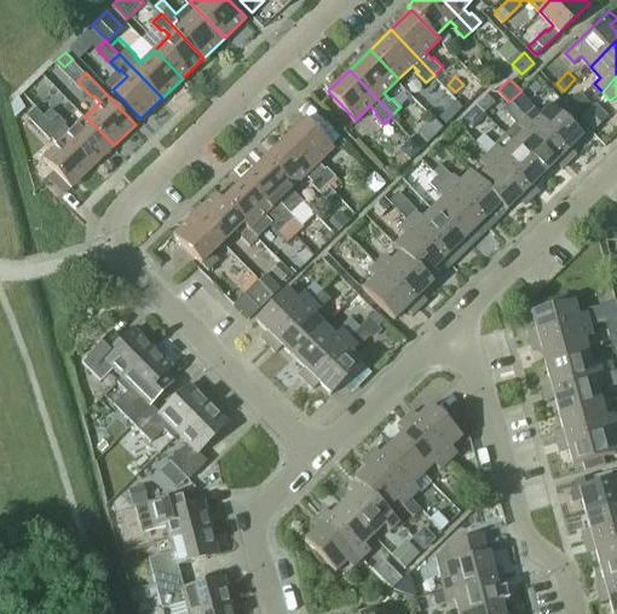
[(580,114),(592,100),(581,90),(568,103),(580,114)]
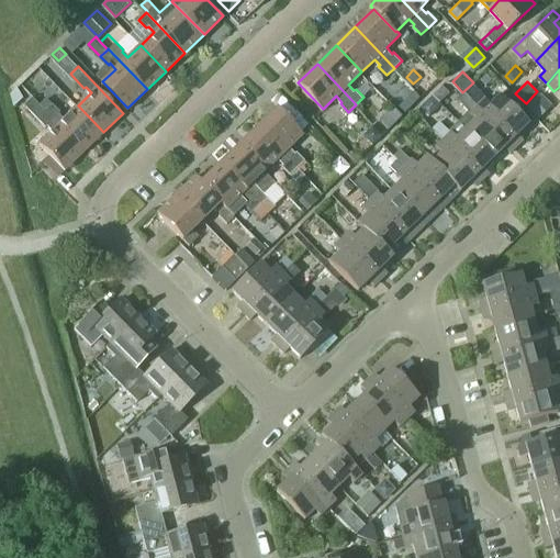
[(443,84),(434,92),(440,99),(450,90),(443,84)]
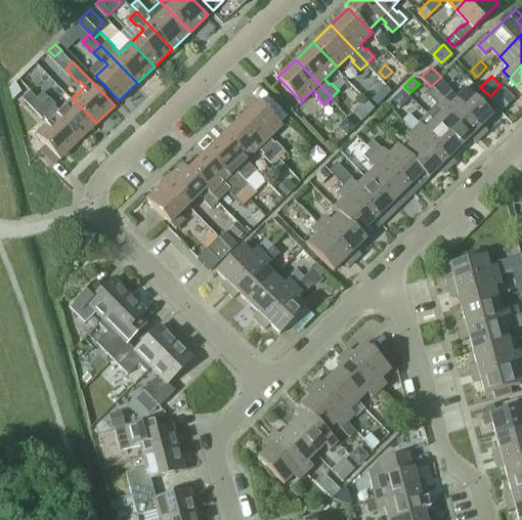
[(14,97),(24,89),(17,79),(11,85),(14,97)]
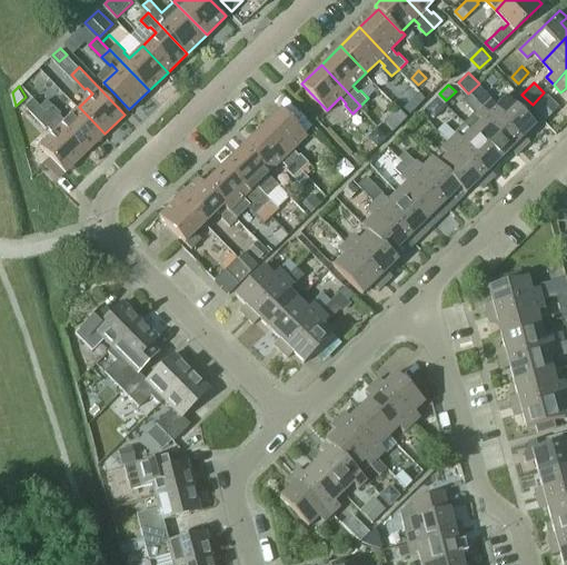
[(420,89),(414,97),(420,102),(427,96),(420,89)]
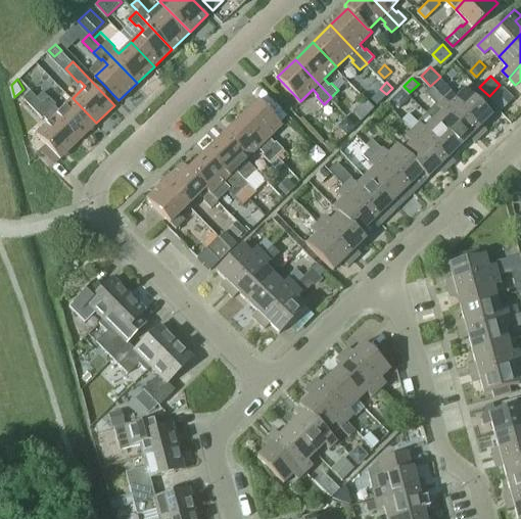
[(472,82),(466,87),(491,113),(498,108),(472,82)]
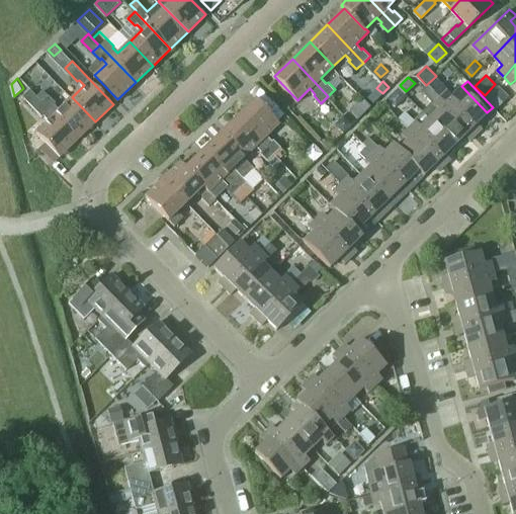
[(497,107),(510,95),(500,84),(487,97),(497,107)]
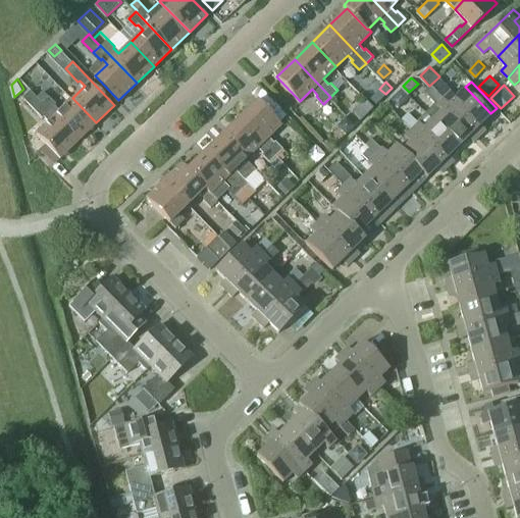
[(490,113),(465,87),(456,96),(451,91),(444,98),(480,135),(486,128),(481,123),(490,113)]
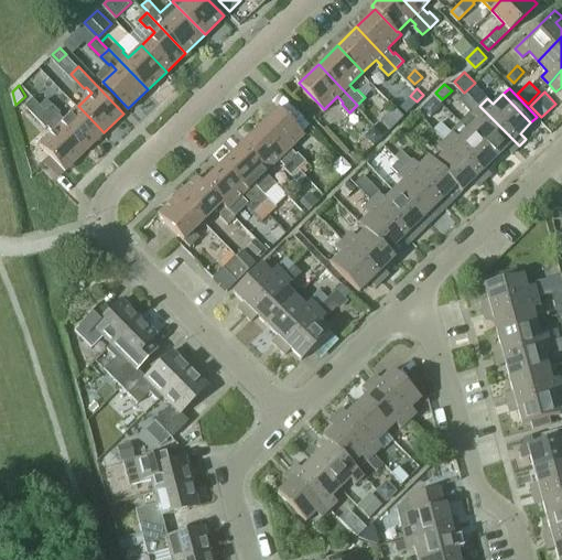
[(33,97),(25,104),(38,117),(45,109),(33,97)]
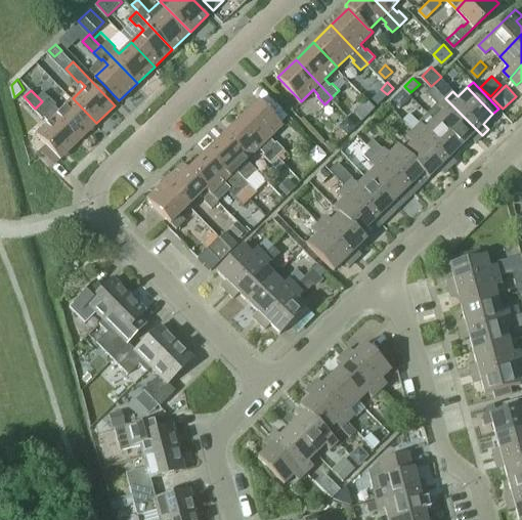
[(42,101),(79,139),(96,123),(73,98),(60,110),(55,104),(57,103),(49,95),(42,101)]
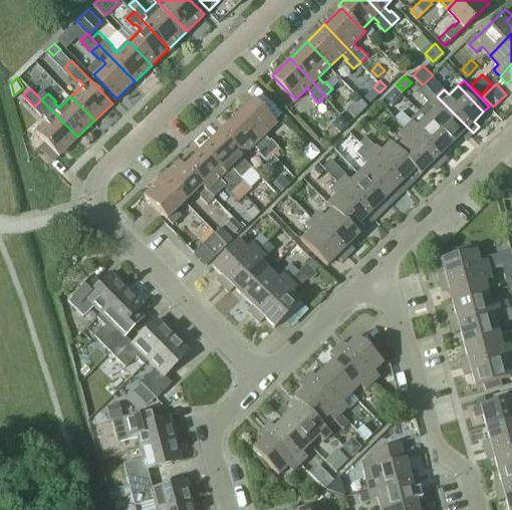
[(420,109),(427,116),(452,143),(462,134),(467,139),(473,133),(437,96),(430,102),(429,101),(420,109)]
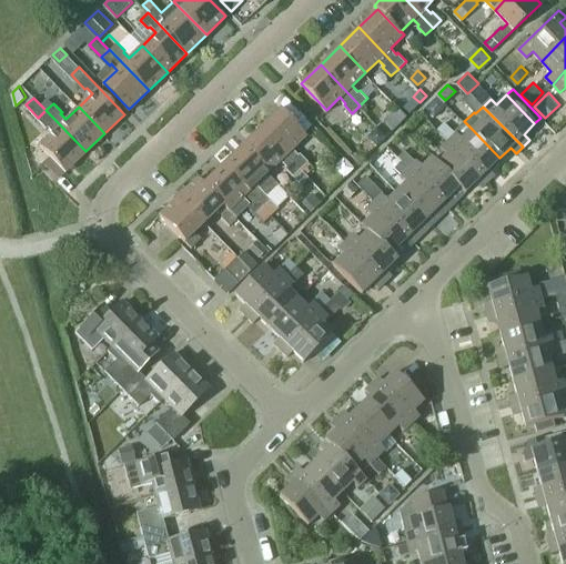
[(301,168),(305,173),(314,165),(309,160),(300,152),(299,153),(293,148),(306,134),(281,108),(262,127),(301,168)]
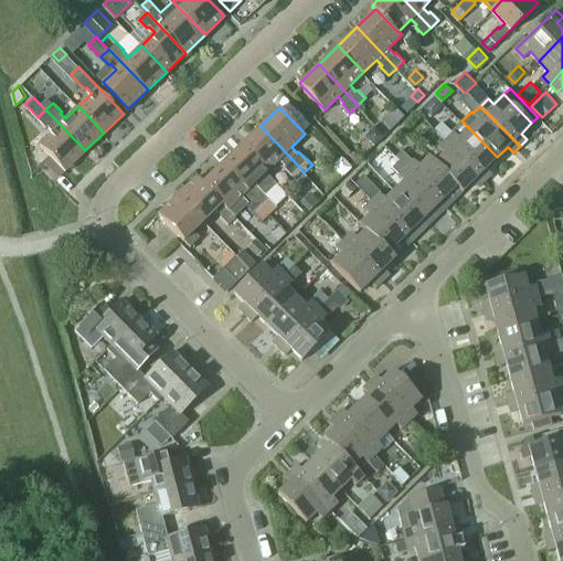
[(85,150),(45,109),(38,117),(46,126),(48,124),(53,130),(40,143),(65,169),(85,150)]
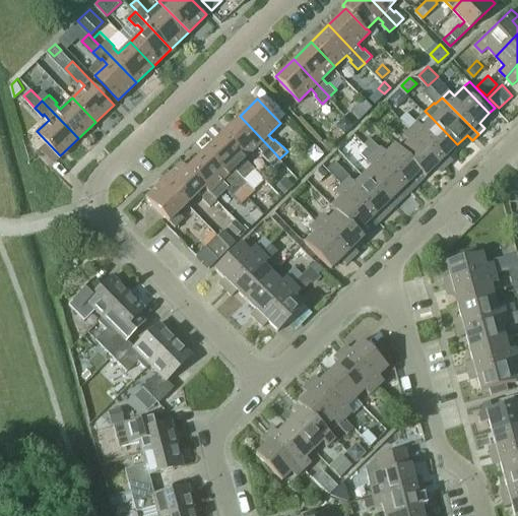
[(407,110),(400,117),(410,128),(417,121),(416,120),(407,110)]
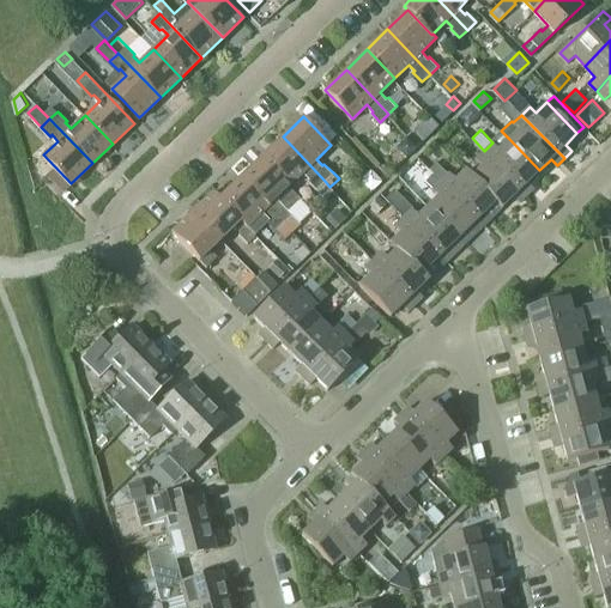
[(528,181),(539,170),(509,139),(501,131),(491,141),(492,143),(484,151),(527,194),(534,187),(528,181)]
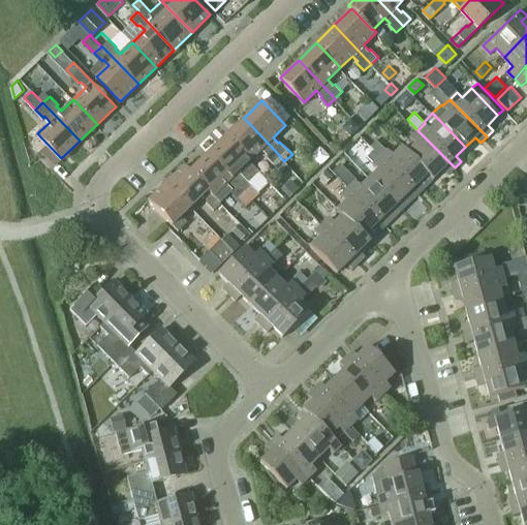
[(280,156),(244,118),(225,135),(249,160),(261,148),(267,154),(266,155),(273,163),(280,156)]
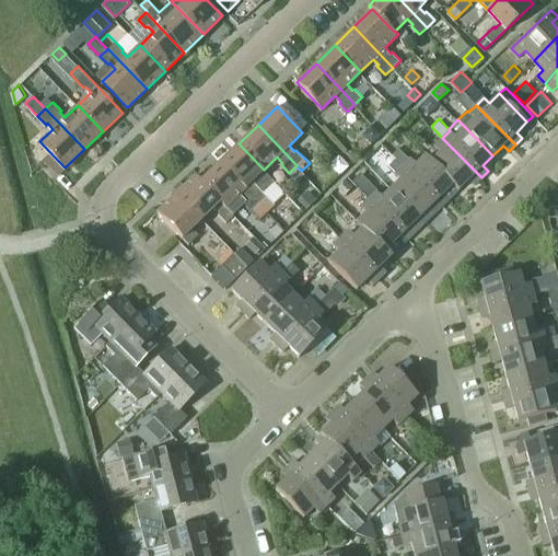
[(368,129),(368,137),(372,142),(381,134),(373,125),(368,129)]
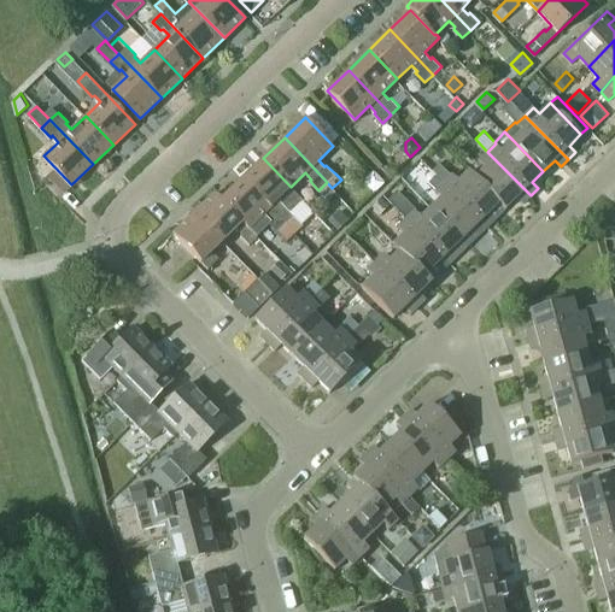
[(531,195),(487,152),(479,160),(486,166),(475,176),(505,207),(517,196),(523,202),(531,195)]
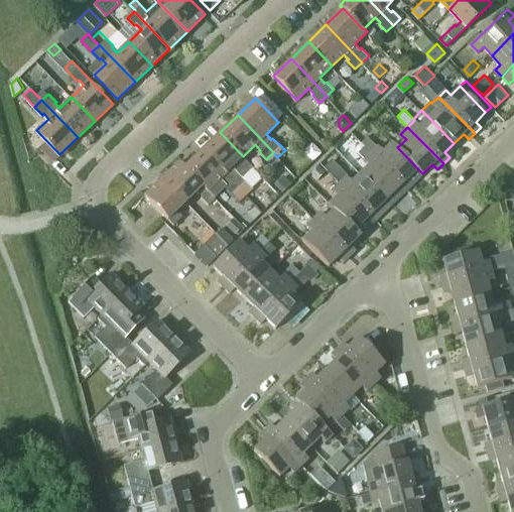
[(243,156),(220,132),(203,149),(239,185),(246,194),(253,186),(242,176),(253,166),(243,156)]
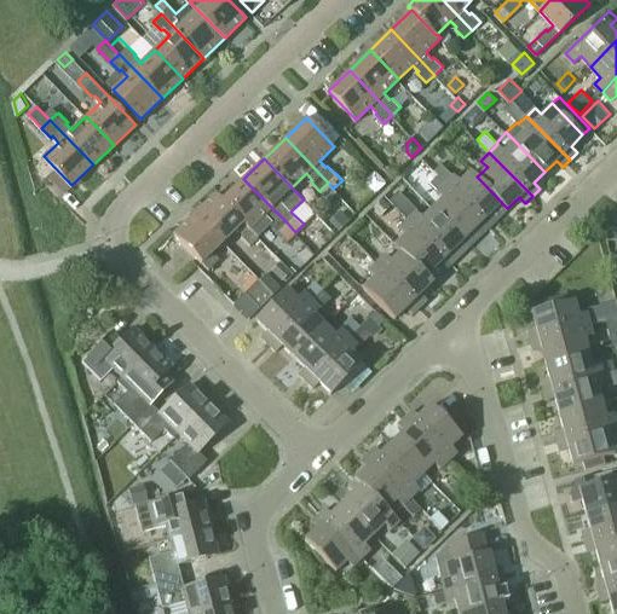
[(454,175),(445,167),(438,174),(489,226),(507,208),(477,177),(471,171),(460,180),(454,174),(454,175)]
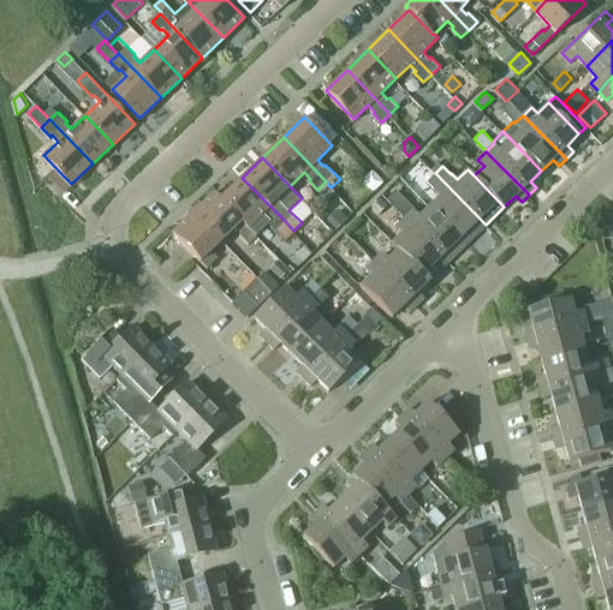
[(441,196),(430,205),(460,237),(472,226),(478,232),(486,225),(435,173),(429,167),(422,175),(435,189),(435,190),(441,196)]
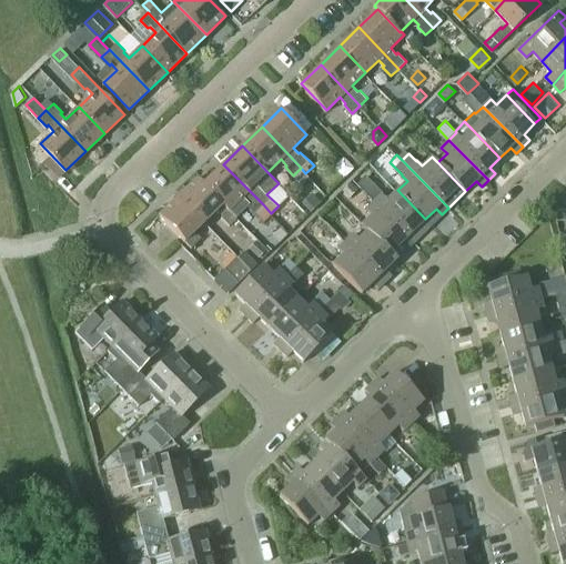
[(263,204),(223,164),(204,182),(230,210),(238,202),(242,197),(243,197),(249,202),(246,203),(255,212),(263,204)]
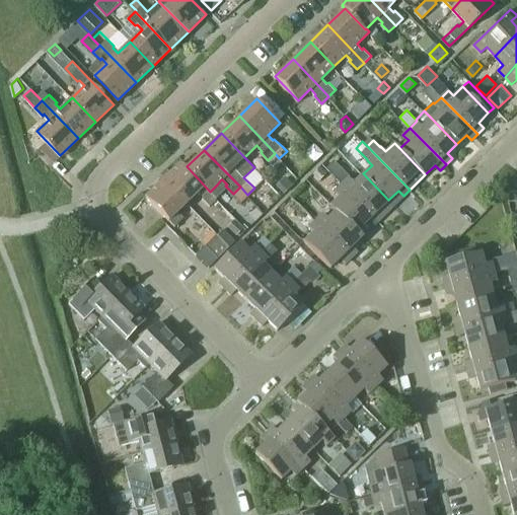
[(210,192),(187,166),(181,160),(163,177),(187,202),(199,191),(204,196),(203,197),(214,209),(220,203),(210,192)]
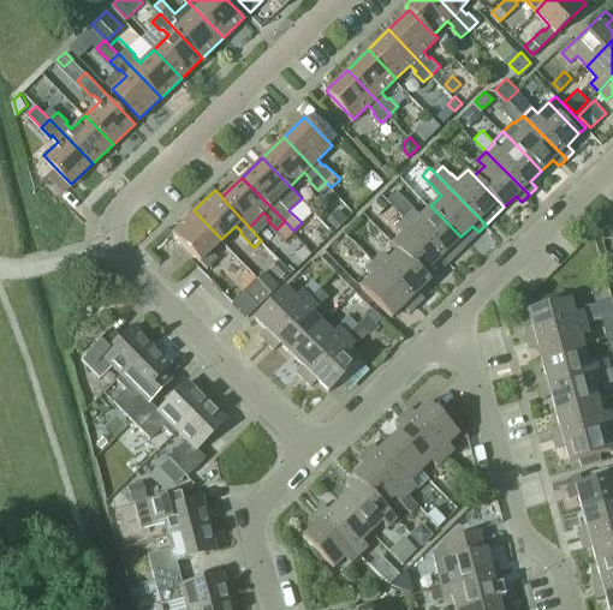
[(381,211),(390,203),(381,195),(373,203),(381,211)]
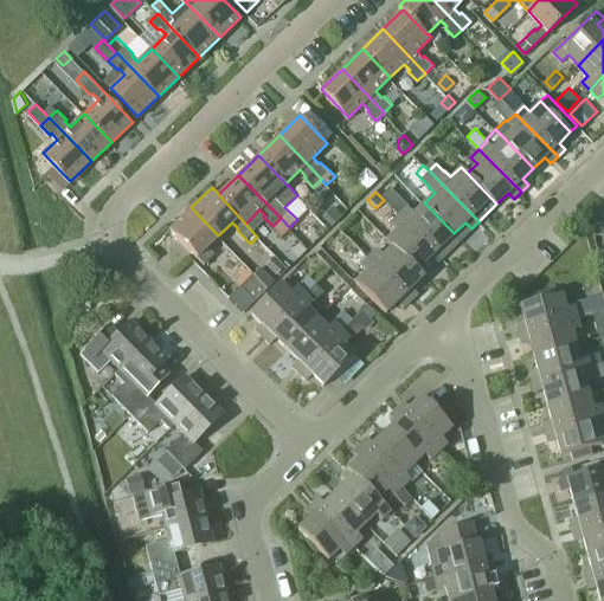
[(403,198),(393,207),(399,213),(409,205),(403,198)]
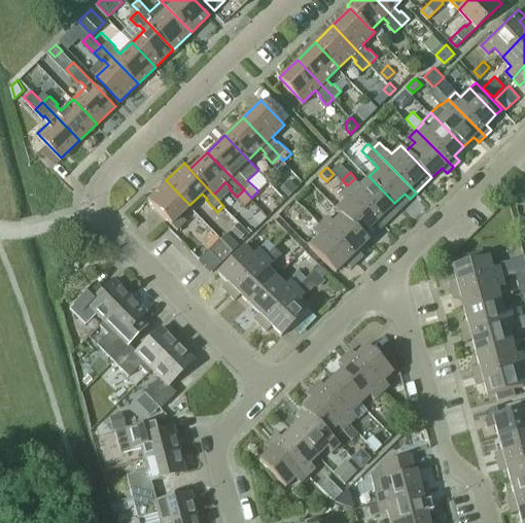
[(385,212),(394,203),(369,176),(359,184),(355,179),(348,186),(384,223),(390,217),(385,212)]
